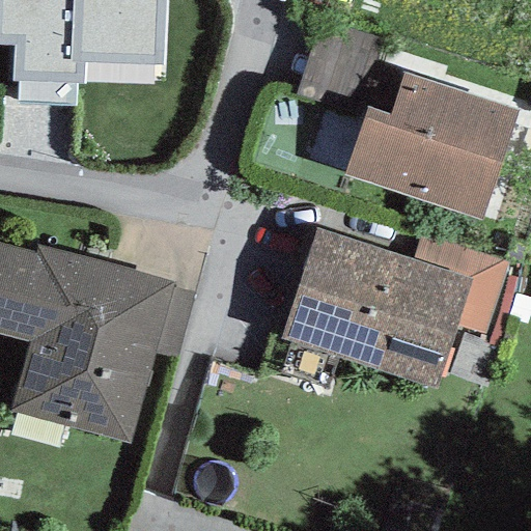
[(82,85),(83,63),(71,63),(72,0),(0,0),(0,46),(12,47),(12,82),(20,82),(18,105),(75,108),(76,85),(82,85)]
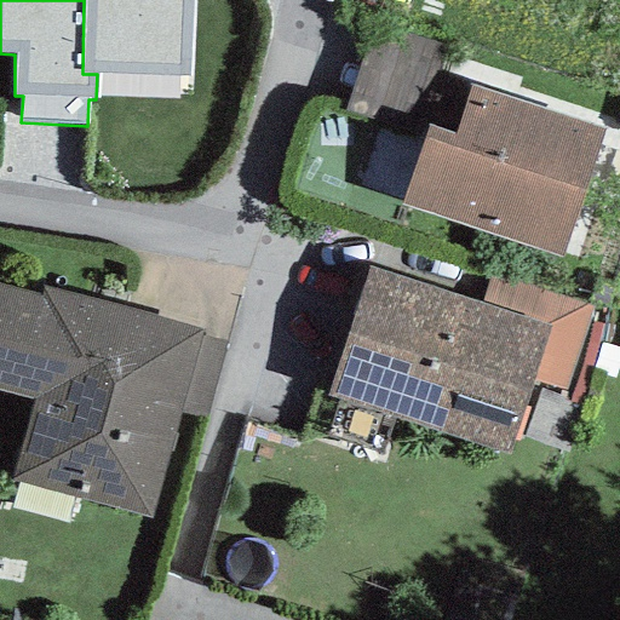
[(97,74),(189,76),(193,0),(84,0),(82,74),(97,74)]
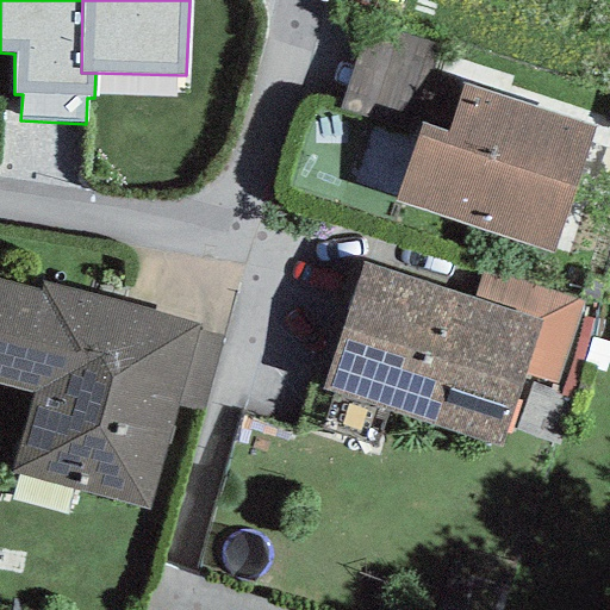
[(421,123),(394,203),(553,254),(595,129),(462,85),(446,132),(421,123)]
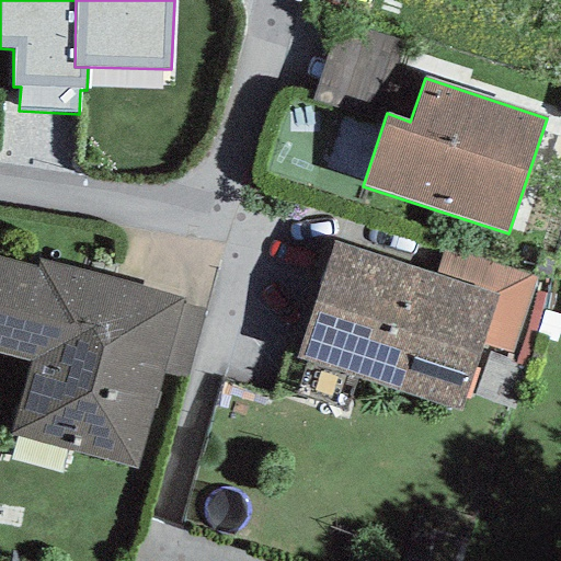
[(438,276),(334,241),(298,357),(459,410),(480,345),(496,296),(438,276)]
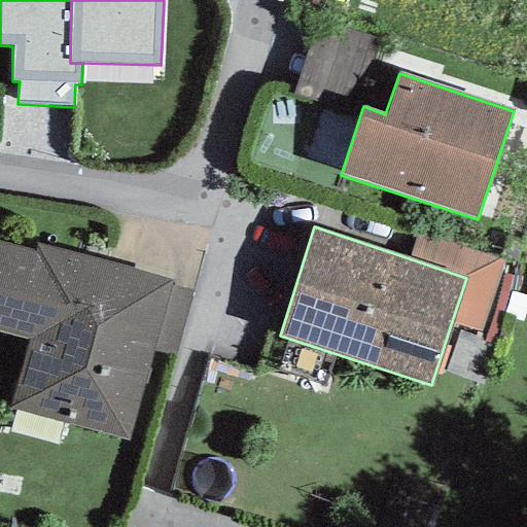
[(466,278),(451,324),(481,334),(504,261),(419,234),(412,259),(466,278)]
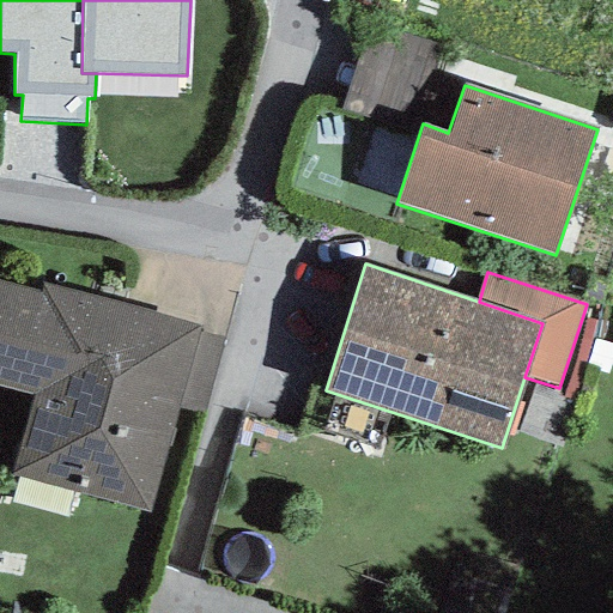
[(40,293),(0,281),(0,386),(35,396),(12,475),(150,514),(178,407),(198,334),(199,328),(43,284),(40,293)]
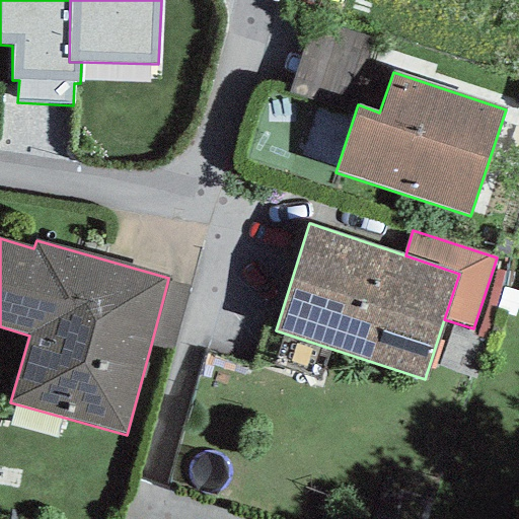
[(167,283),(151,345),(174,352),(190,287),(167,283)]
